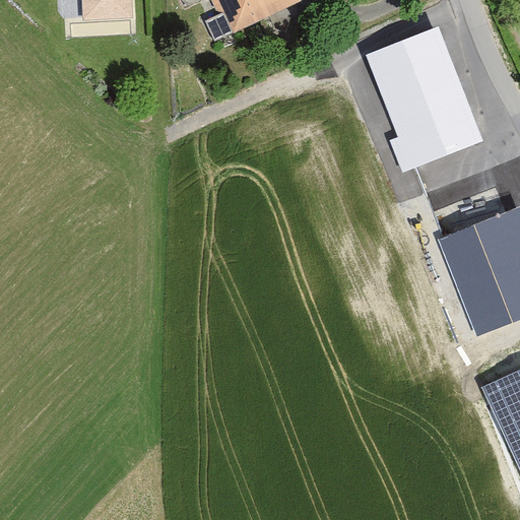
[(131,0),(81,0),(82,22),(133,19),(131,0)]
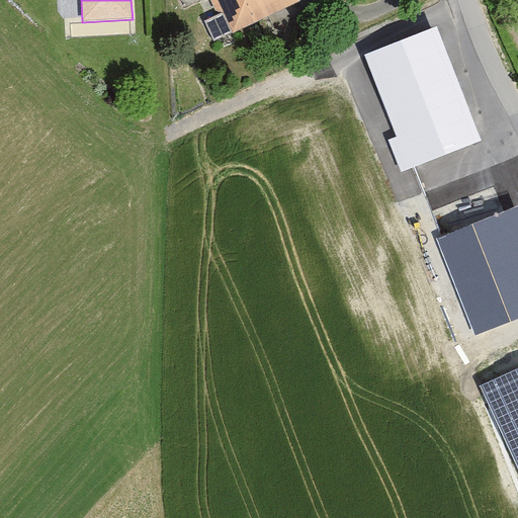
[(221,0),(237,33),(297,5),(294,0),(221,0)]
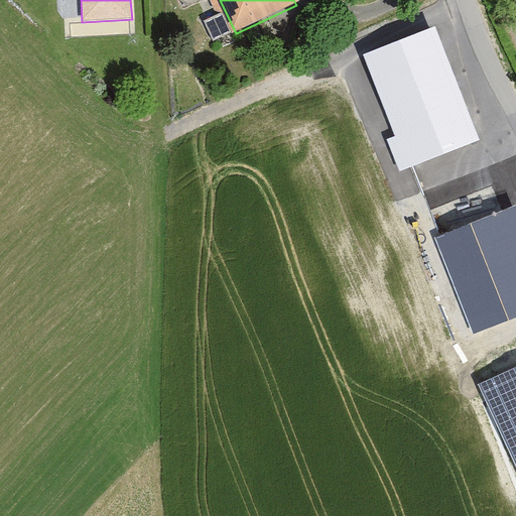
[(479,140),(434,28),(364,55),(395,136),(387,139),(399,170),(479,140)]
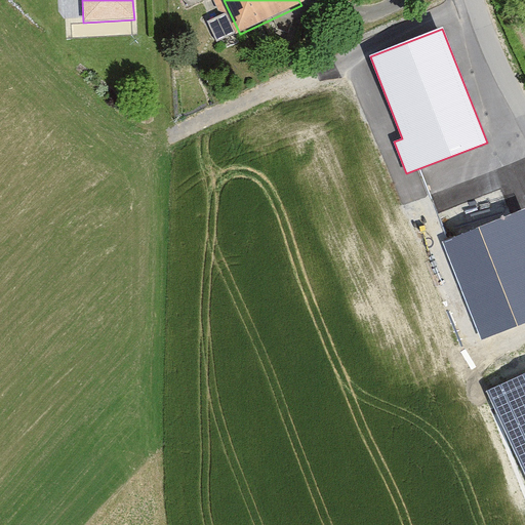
[(524,321),(524,212),(524,210),(443,243),(482,339),(524,321)]
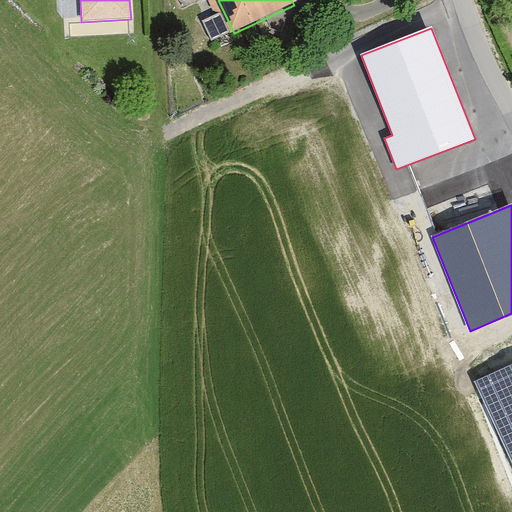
[(511,456),(511,365),(475,383),(511,456)]
